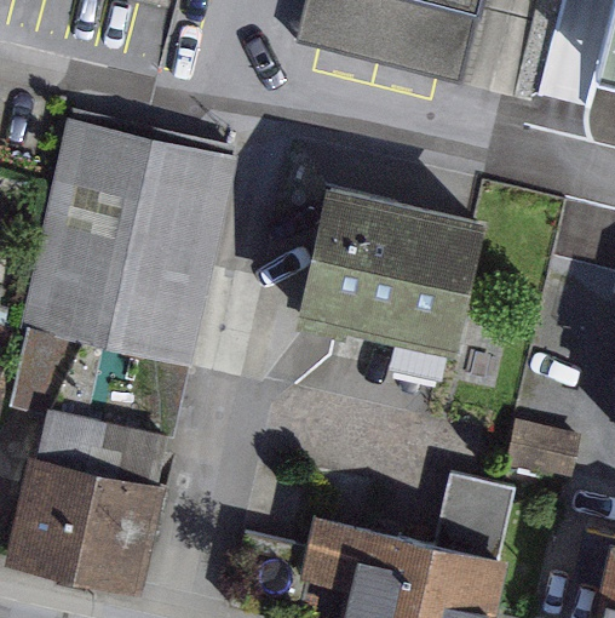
[(322,0),(312,39),(498,84),(518,0),(322,0)]
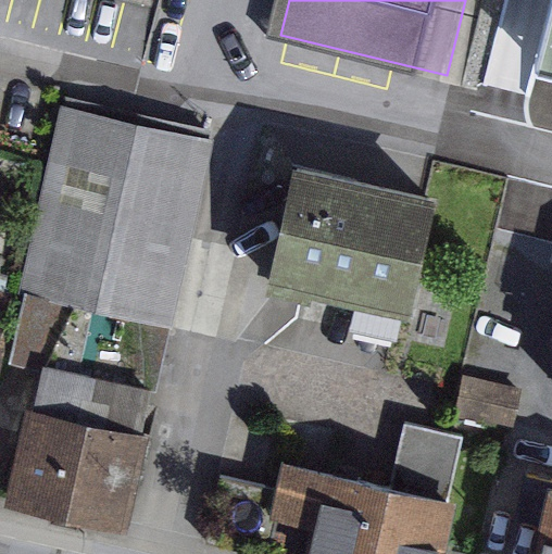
[(549,0),(530,73),(551,77),(551,0),(549,0)]
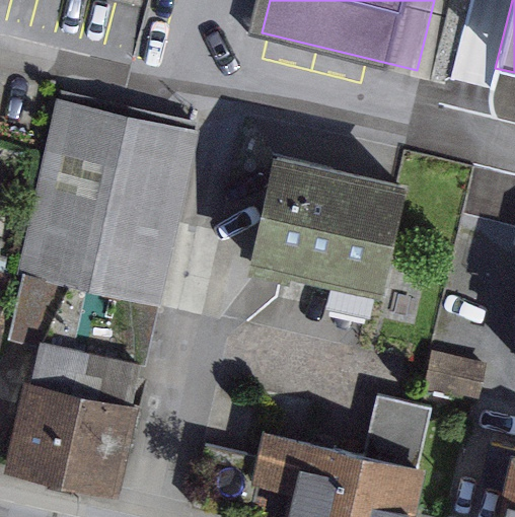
[(0,473),(113,500),(199,132),(57,99),(1,337),(21,341),(0,432),(0,473)]
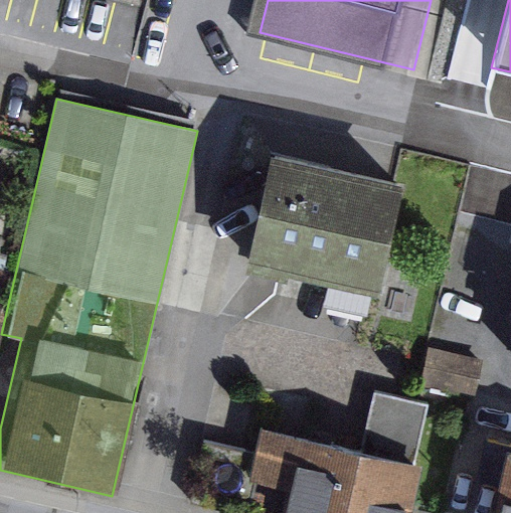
[(406,186),(268,154),(240,269),(379,301),(406,186)]
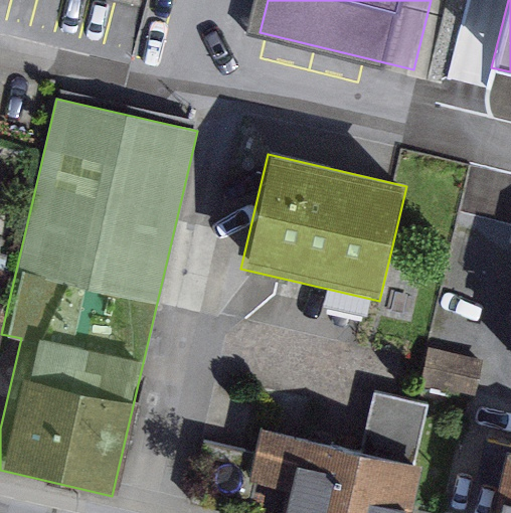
[(404,512),(429,406),(369,393),(356,448),(259,426),(252,452),(246,482),(285,491),(279,512),(404,512)]
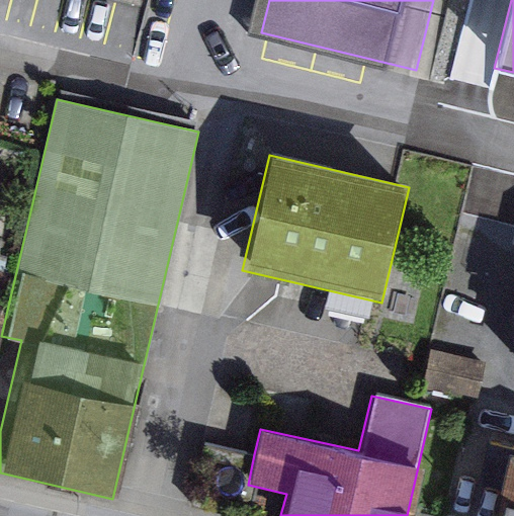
[(513,515),(513,452),(507,451),(492,515),(513,515)]
